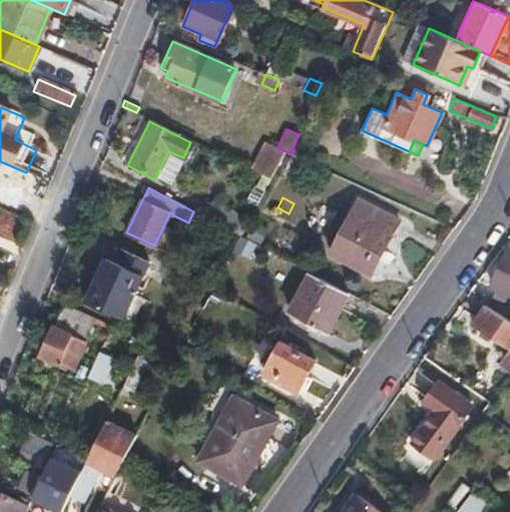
[(358,199),(330,252),(369,273),(397,220),(358,199)]
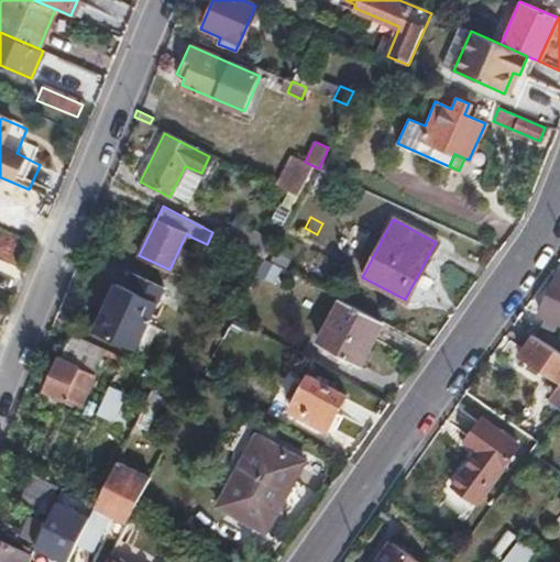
[(536,315),(559,326),(559,273),(556,272),(536,315)]
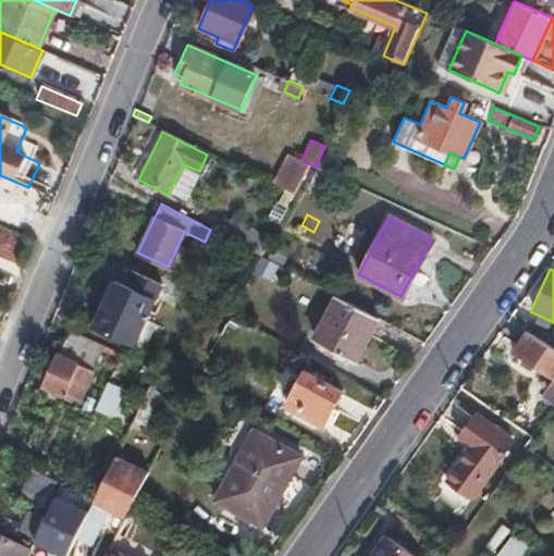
[(112,280),(90,325),(135,346),(147,320),(137,316),(152,281),(127,270),(121,283),(112,280)]
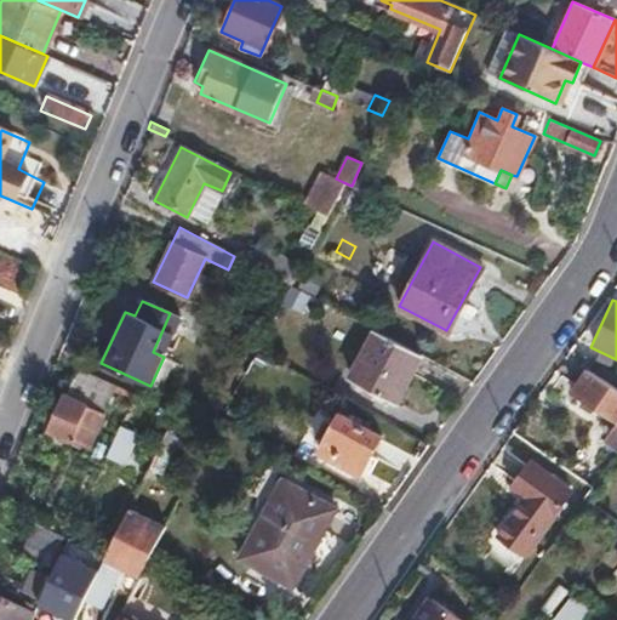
[(421,356),(375,331),(350,377),(395,402),(421,356)]
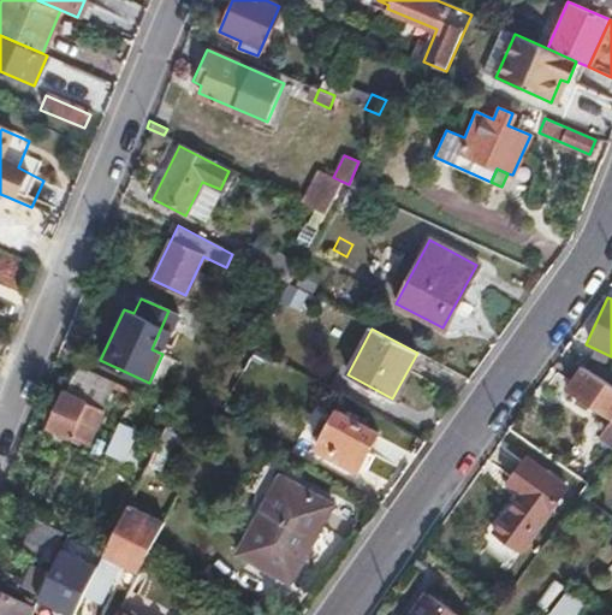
[(113,383),(75,365),(71,374),(100,388),(93,406),(101,409),(113,383)]
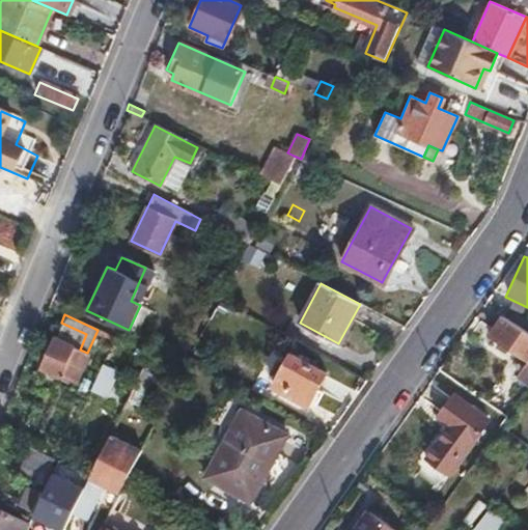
[(527,362),(516,381),(526,388),(527,385),(527,333),(500,315),(488,335),(527,361),(527,362)]
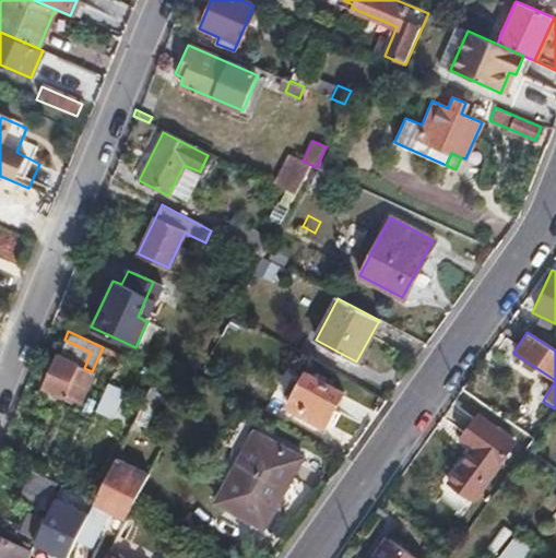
[(91,352),(64,340),(43,388),(79,404),(94,372),(92,371),(84,368),(91,352)]
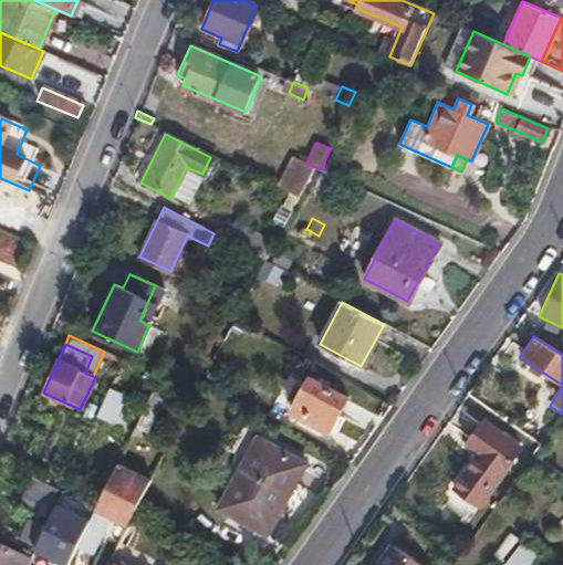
[(311,379),(292,412),(327,431),(345,398),(311,379)]
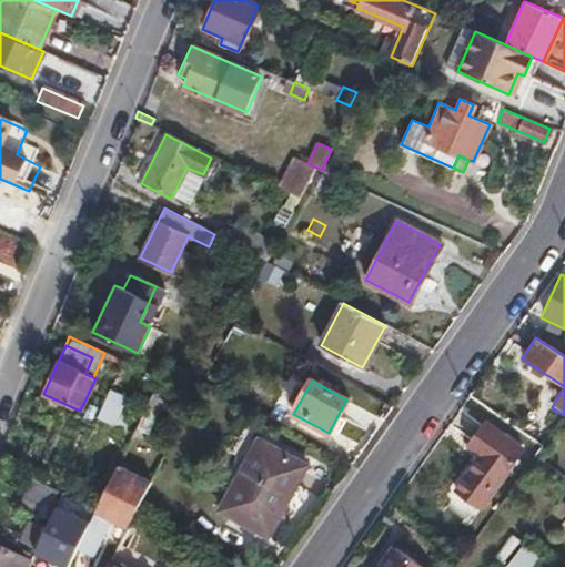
[(108,393),(96,419),(108,425),(120,398),(108,393)]
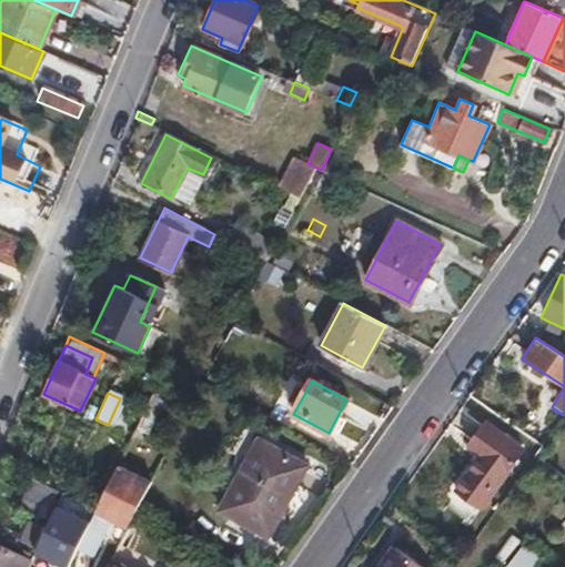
[(158,413),(145,406),(134,428),(148,434),(158,413)]
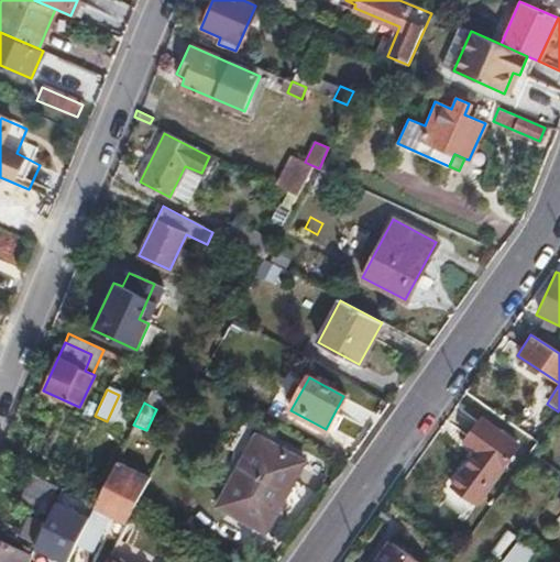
[(478,451),(451,486),(474,503),(516,445),(478,418),(462,440),(478,451)]
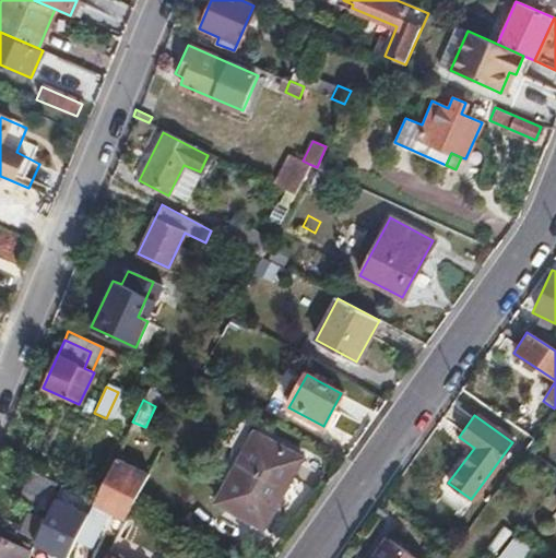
[(238,460),(216,501),(263,526),(300,458),(260,436),(245,463),(238,460)]
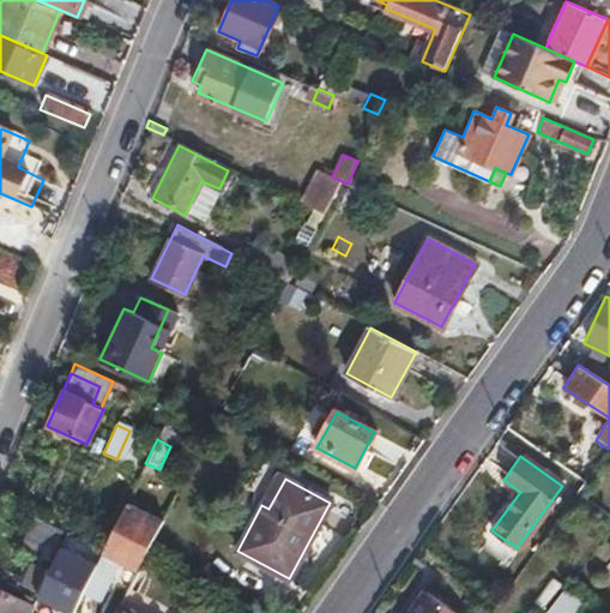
[(97,563),(82,594),(98,602),(115,570),(108,566),(112,559),(120,563),(137,570),(143,560),(164,517),(127,499),(97,563)]
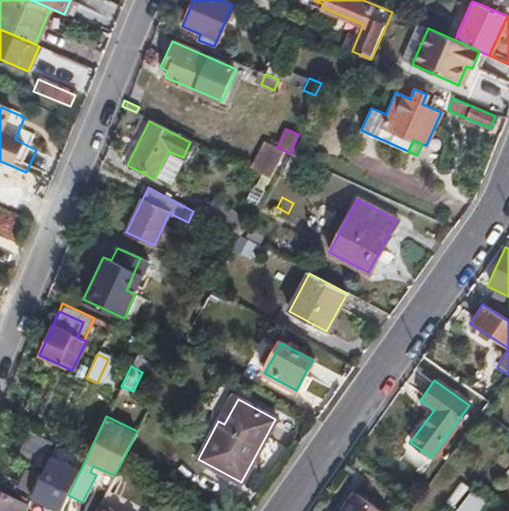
[(27,431),(22,443),(17,454),(44,467),(50,455),(55,443),(27,431)]
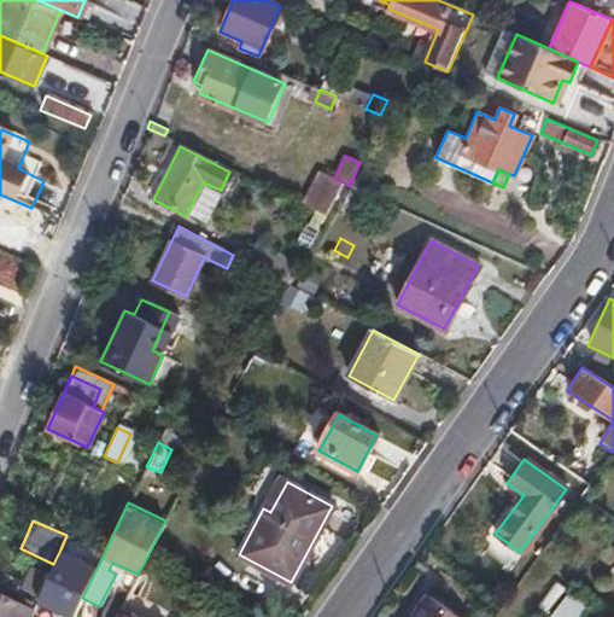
[(60,549),(53,564),(36,599),(71,616),(74,616),(82,598),(98,566),(60,549)]
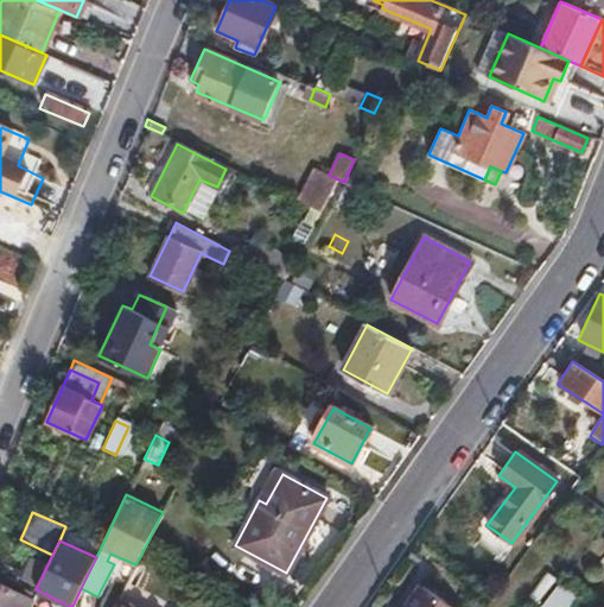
[(107,561),(114,564),(119,557),(110,554),(107,561)]
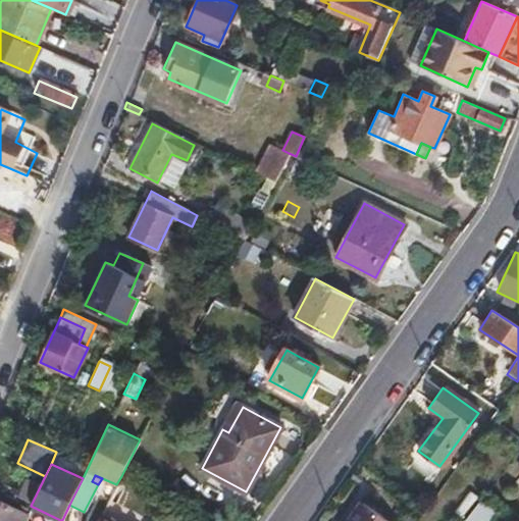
[(465,518),(477,496),(465,489),(454,512),(465,518)]
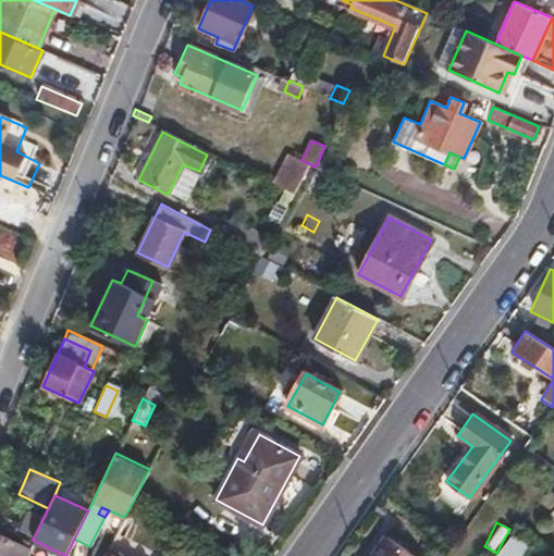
[(520,555),(530,542),(513,531),(497,555),(520,555)]
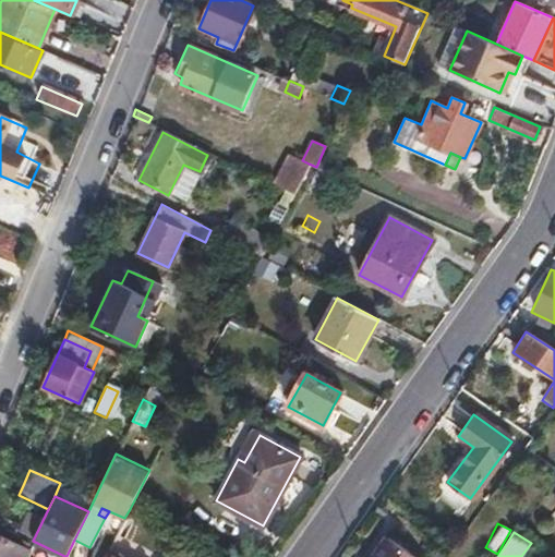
[(25,556),(28,549),(0,535),(0,556),(25,556)]
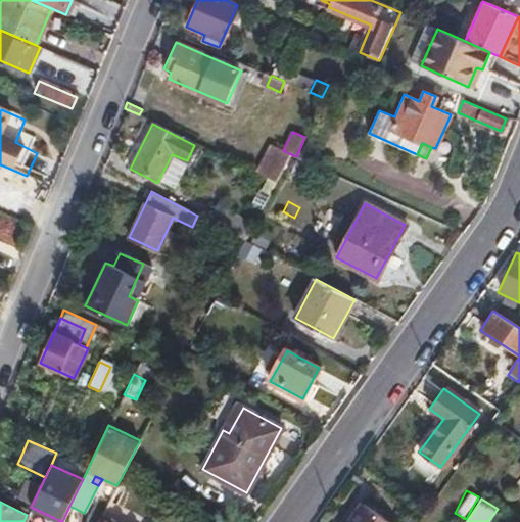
[(361,505),(349,521),(378,521),(381,519),(361,505)]
